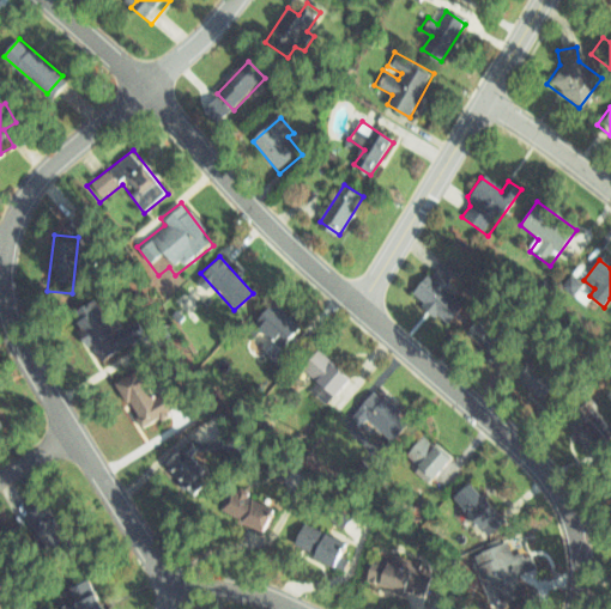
[(441,262),(429,278),(424,273),(407,293),(440,321),(452,305),(439,293),(454,274),(441,262)]
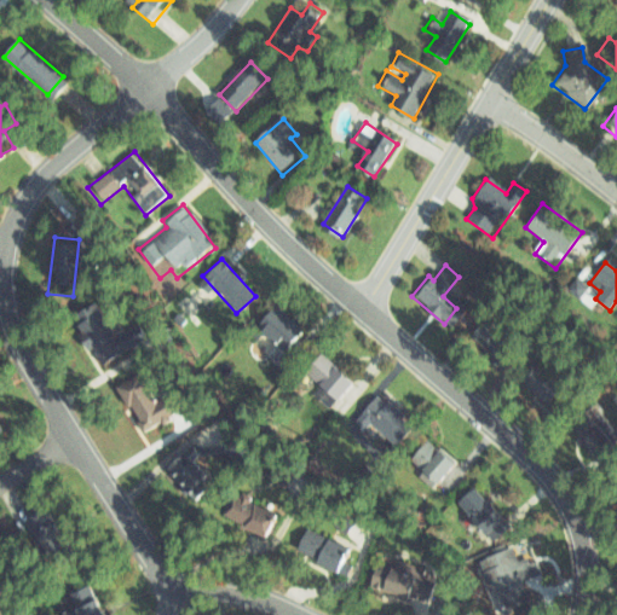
[(587,288),(577,302),(561,291),(571,278),(587,288)]
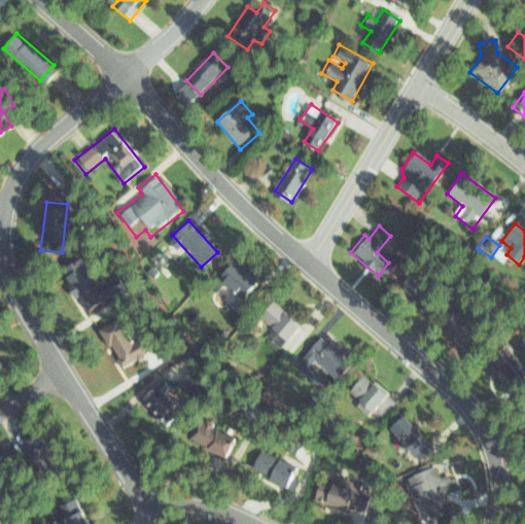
[(61,268),(88,309),(105,298),(78,256),(61,268)]
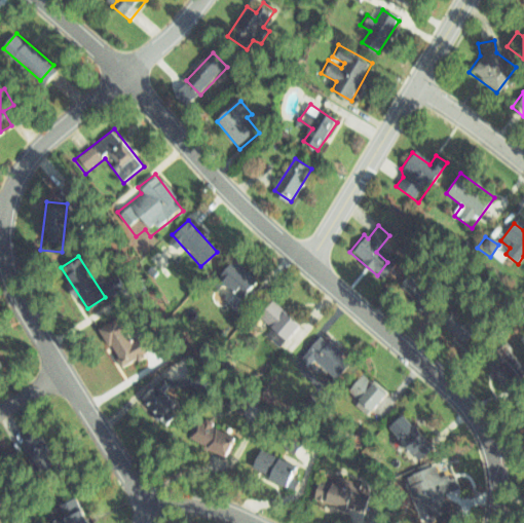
[(238,301),(254,284),(228,260),(213,276),(238,301)]
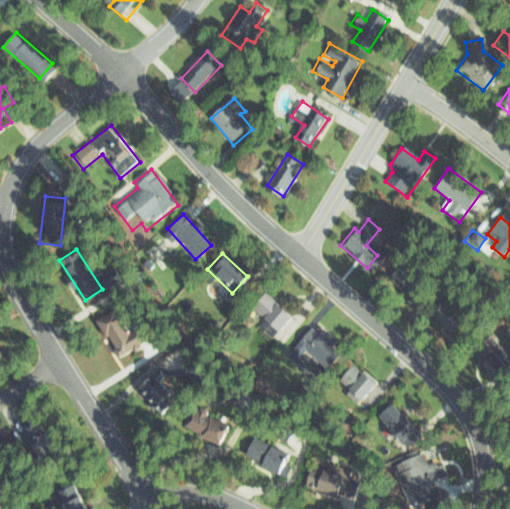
[(407,306),(423,288),(392,260),(376,277),(407,306)]
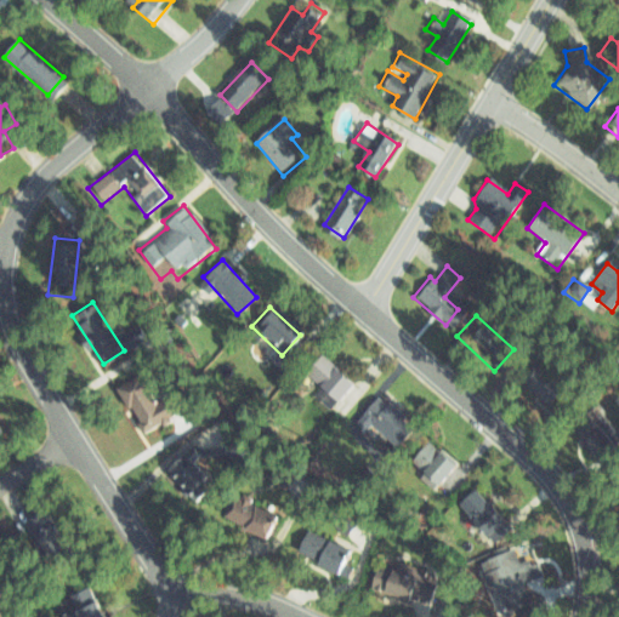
[(329,406),(348,387),(318,358),(299,378),(329,406)]
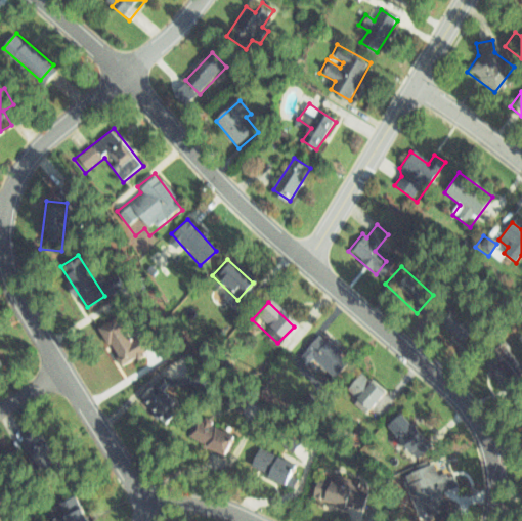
[(462,344),(477,327),(451,303),(436,319),(462,344)]
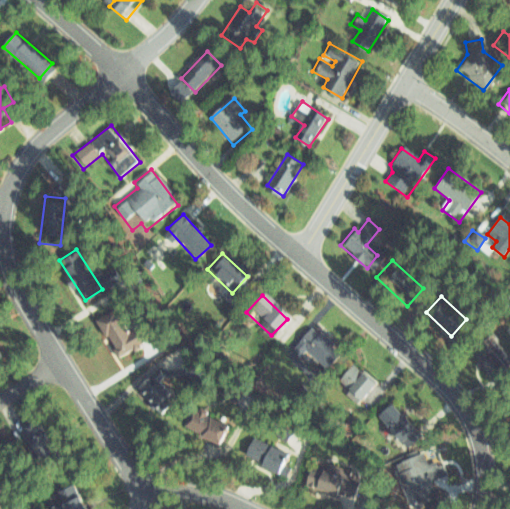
[(88,316),(114,359),(149,338),(140,324),(125,333),(107,304),(88,316)]
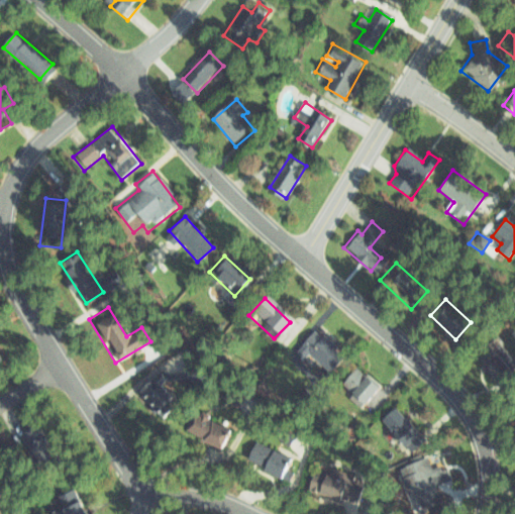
[(514,365),(503,377),(473,343),(488,329),(514,358),(514,365)]
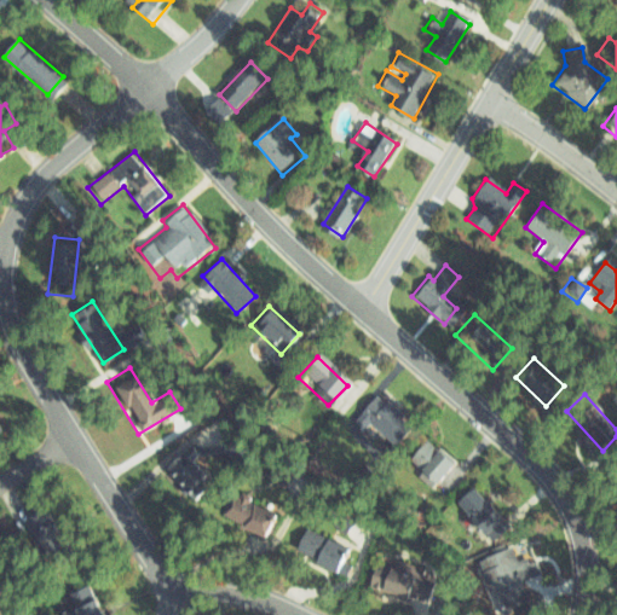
[(387,447),(407,428),(375,399),(357,419),(387,447)]
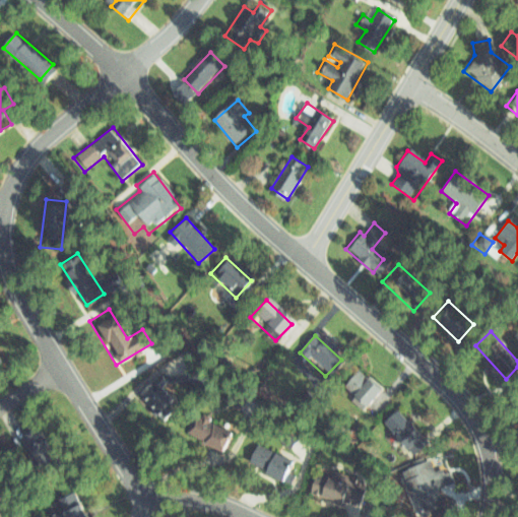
[(365,410),(381,394),(354,370),(339,387),(365,410)]
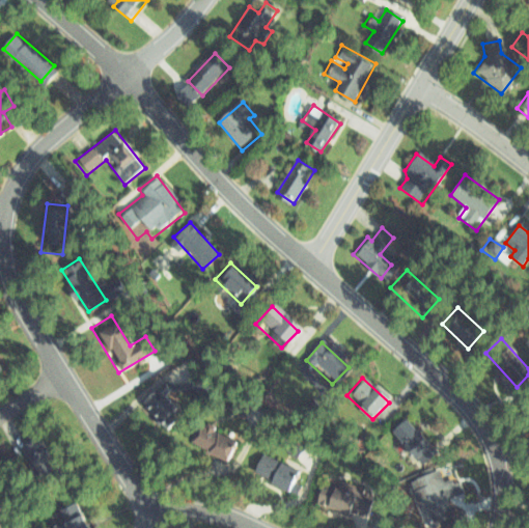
[(157,427),(176,414),(157,384),(137,397),(157,427)]
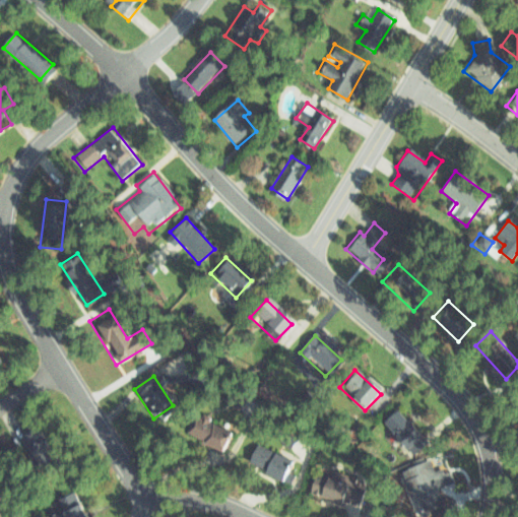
[(405,449),(421,432),(395,407),(380,425),(405,449)]
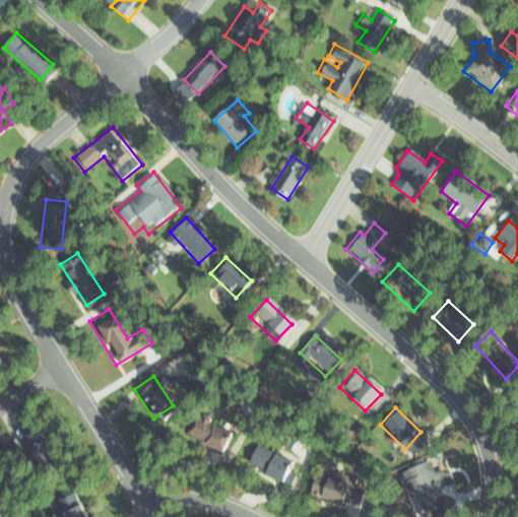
[(212,447),(223,428),(193,410),(182,431),(212,447)]
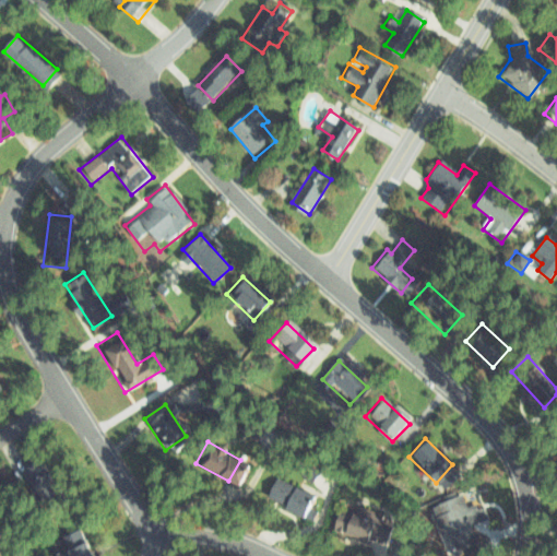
[(63,495),(40,454),(20,466),(43,506),(63,495)]
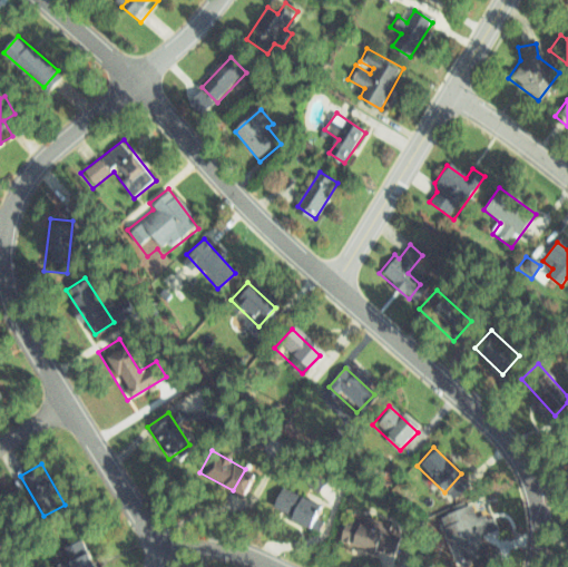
[(315,494),(297,476),(309,463),(326,481),(315,494)]
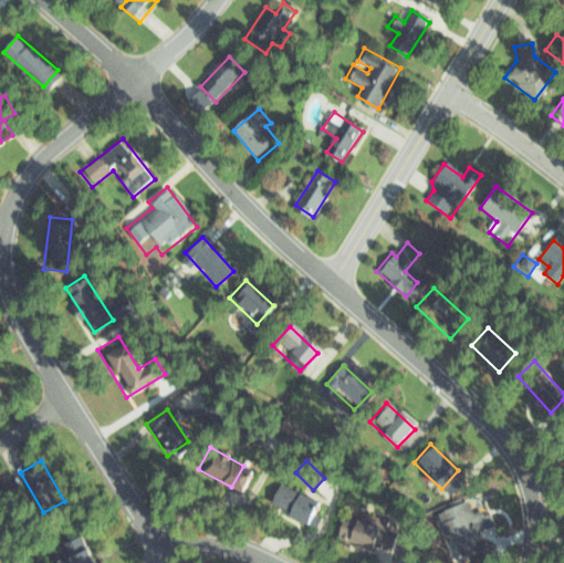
[(274,478),(317,499),(309,515),(319,521),(313,533),(260,507),(274,478)]
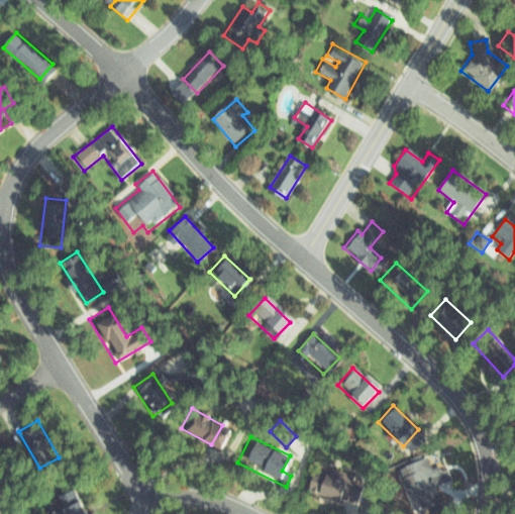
[(434,461),(427,506),(407,503),(414,458),(434,461)]
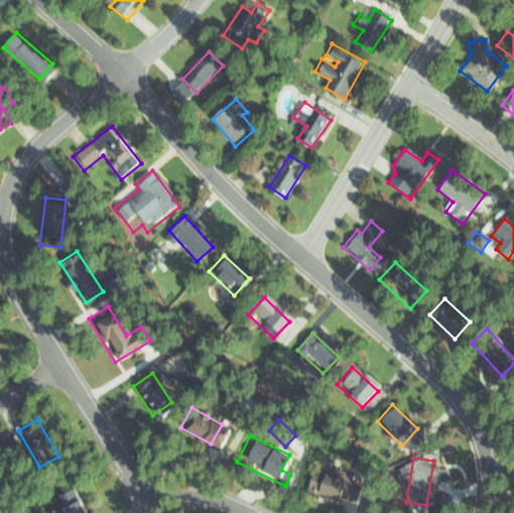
[(362,487),(356,505),(305,488),(310,471),(328,476),(330,469),(352,476),(350,483),(362,487)]
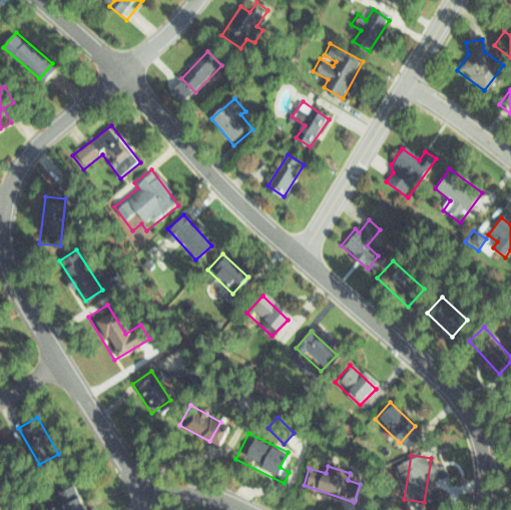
[(80,509),(69,481),(49,488),(57,509),(80,509)]
